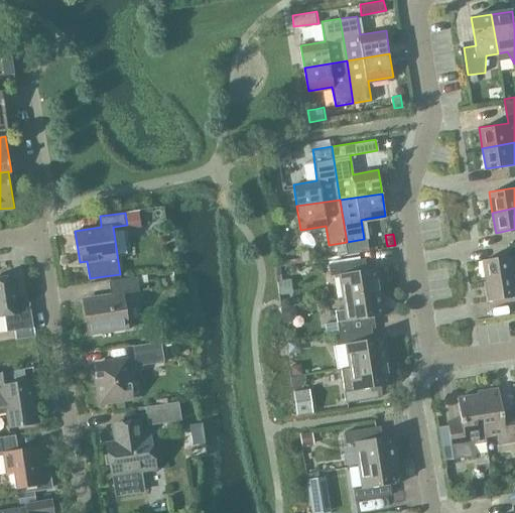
[(486,279),(514,274),(514,241),(509,242),(511,254),(483,259),(486,279)]
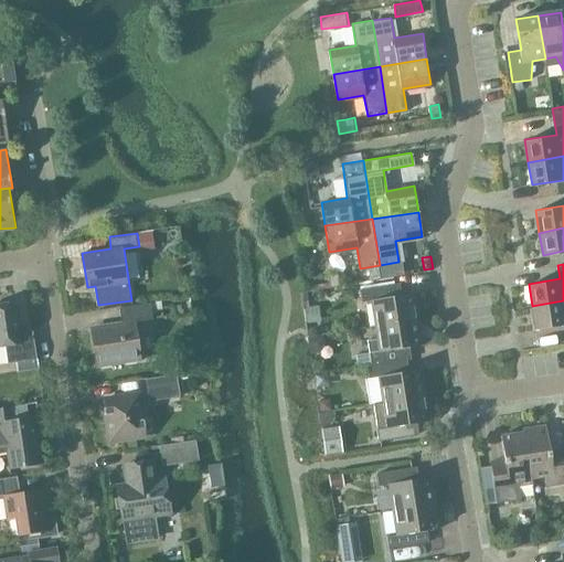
[(352,269),(332,273),(333,284),(354,281),(352,269)]
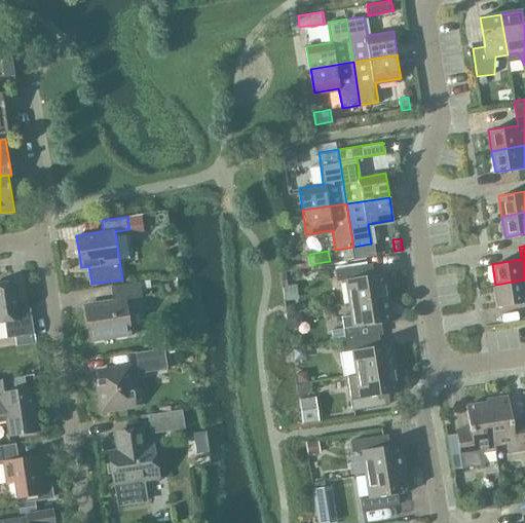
[(389,296),(386,277),(385,271),(370,274),(368,262),(335,267),(337,279),(346,278),(350,302),(389,296)]
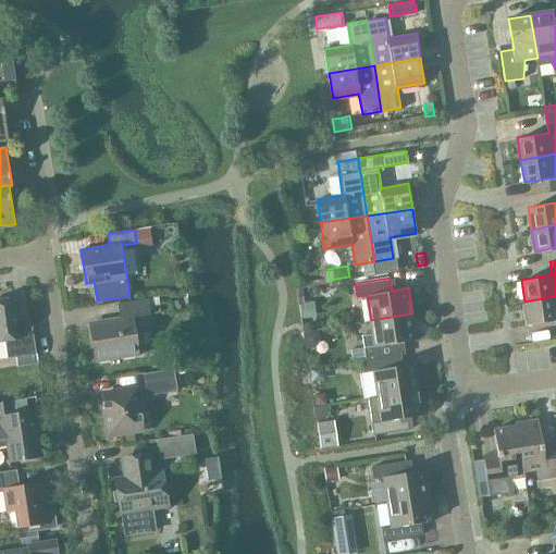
[(307,308),(321,307),(320,287),(306,287),(307,308)]
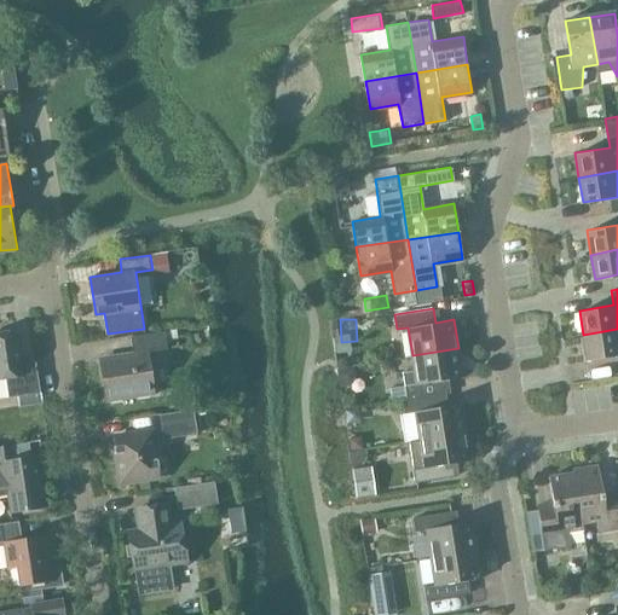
[(617,329),(583,335),(587,360),(617,354),(617,329)]
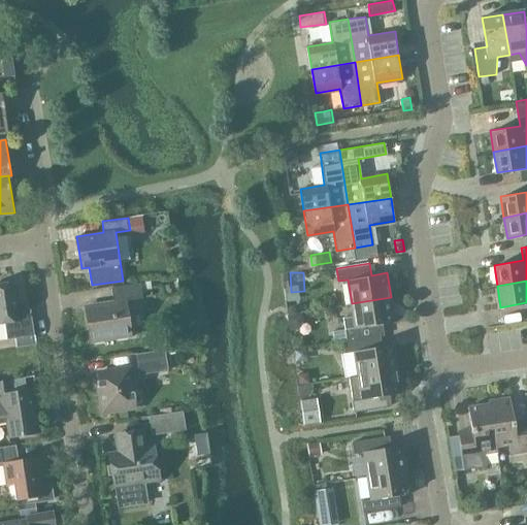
[(13,282),(0,283),(0,322),(4,322),(7,338),(14,337),(15,346),(32,343),(31,334),(35,333),(31,307),(18,309),(13,282)]
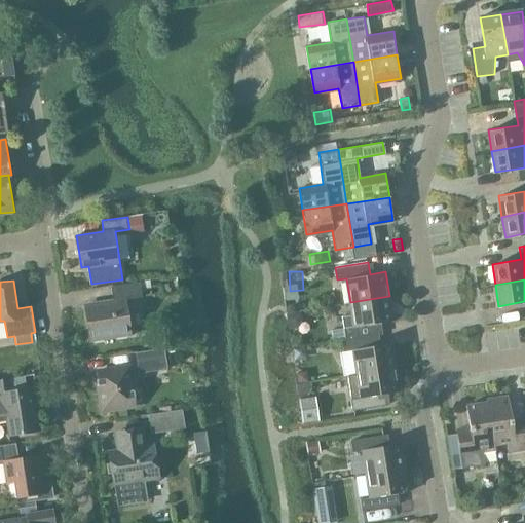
[(125,298),(144,296),(142,281),(114,285),(116,300),(86,305),(91,339),(130,333),(125,298)]
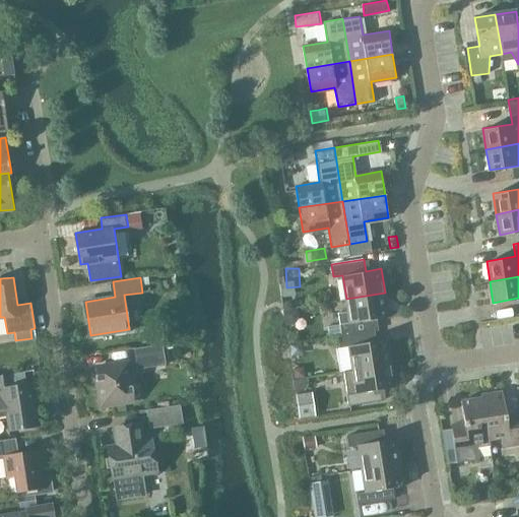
[(371,330),(375,330),(374,319),(388,316),(385,293),(346,299),(348,310),(339,312),(341,323),(330,325),(332,337),(338,336),(371,330)]
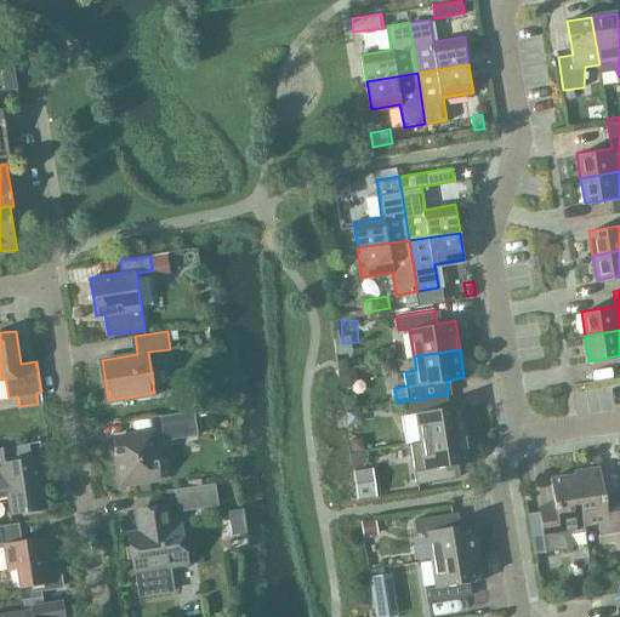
[(421,440),(467,433),(462,405),(445,407),(443,394),(404,401),(405,415),(417,412),(421,440)]
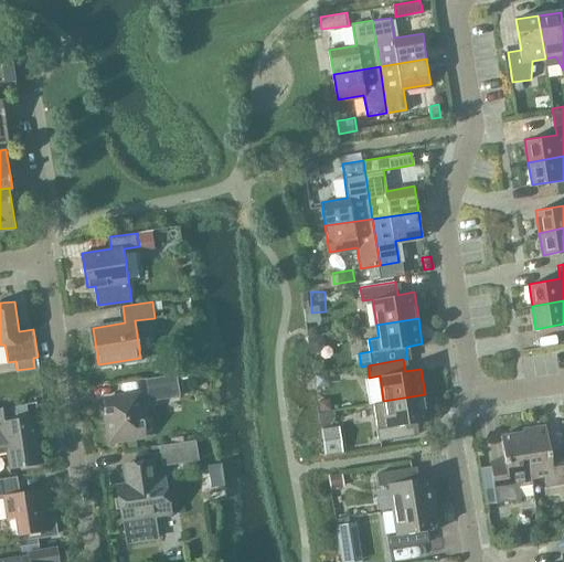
[(150,401),(182,395),(178,372),(147,377),(150,401)]
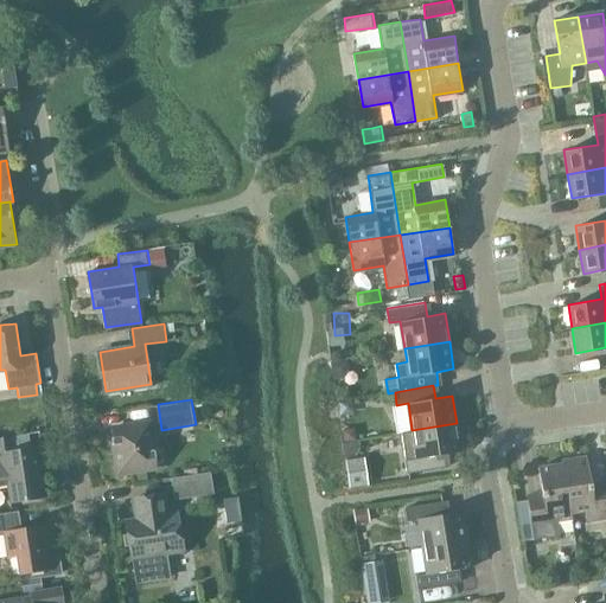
[(117,473),(158,467),(151,422),(112,428),(117,473)]
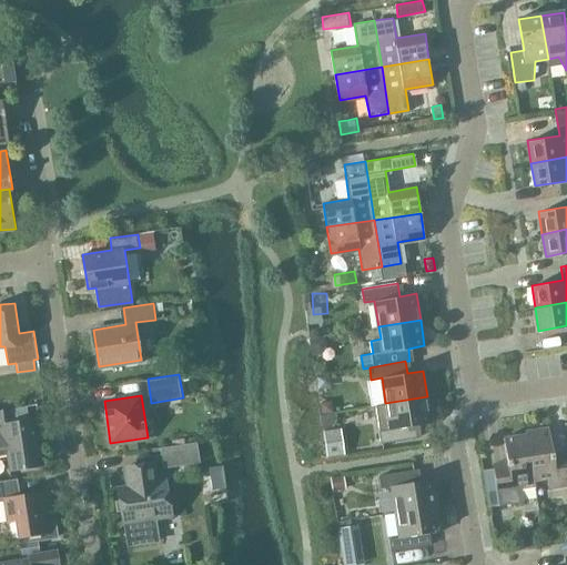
[(427,396),(385,403),(375,404),(382,442),(416,436),(414,424),(431,422),(427,396)]
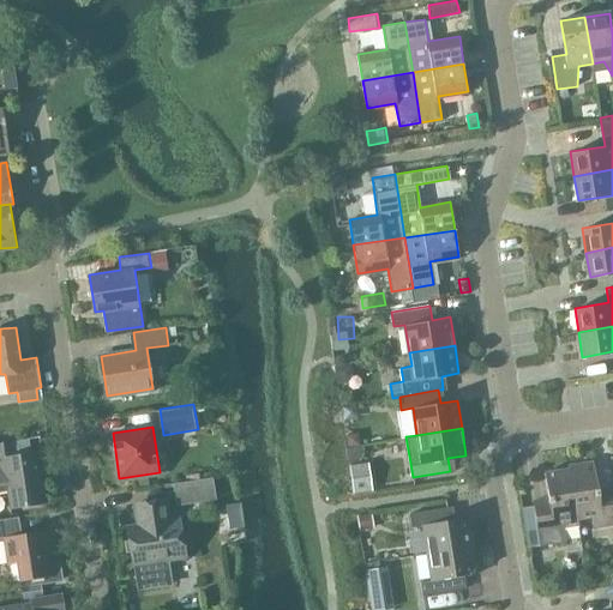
[(0,441),(0,489),(8,489),(12,508),(43,503),(36,451),(31,451),(30,438),(0,441)]
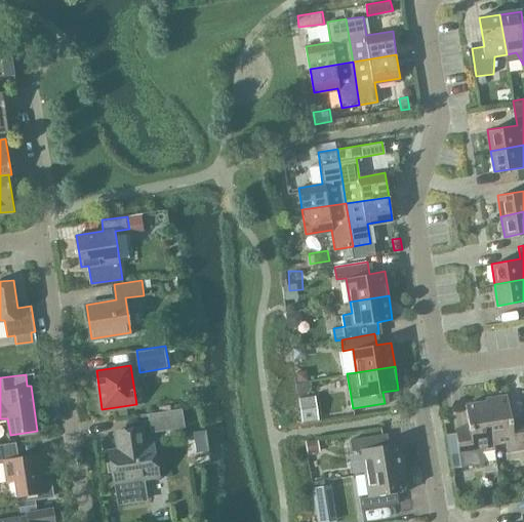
[(319,383),(304,386),(308,409),(323,406),(319,383)]
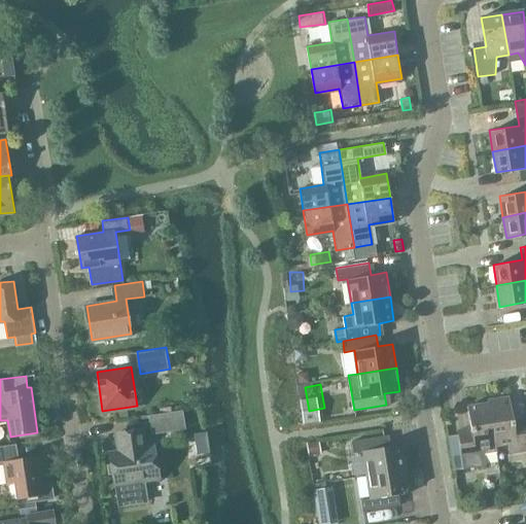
[(490,402),(496,444),(509,443),(510,452),(525,449),(525,422),(515,424),(511,398),(490,402)]
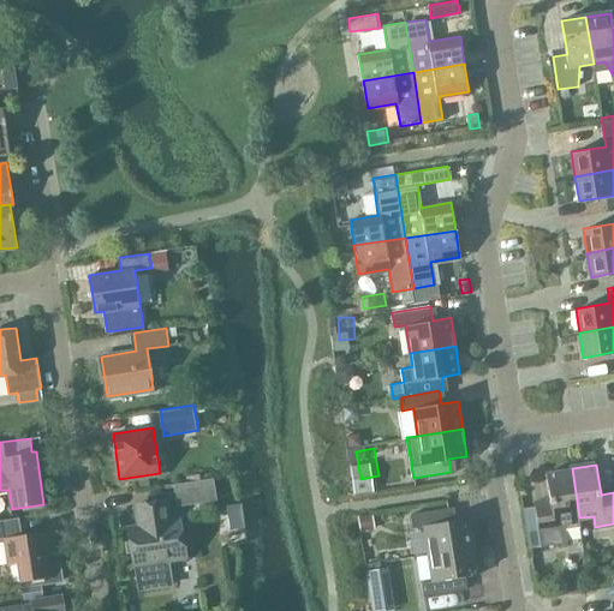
[(580,525),(579,517),(572,468),(546,472),(550,503),(535,505),(542,545),(567,540),(566,527),(580,525)]
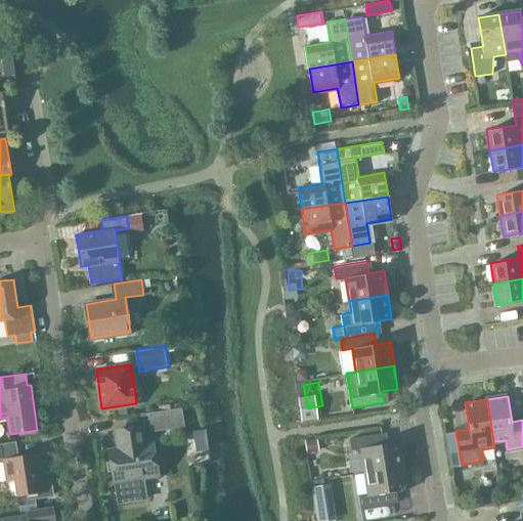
[(150,430),(182,425),(180,407),(147,413),(150,430)]
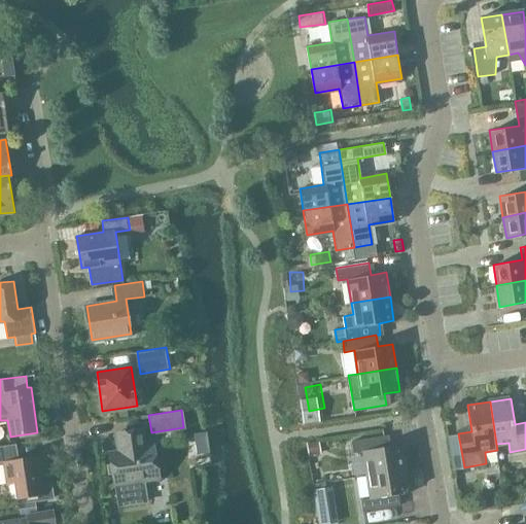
[(147,501),(144,481),(159,479),(153,445),(144,446),(141,429),(115,433),(118,451),(110,452),(115,485),(116,485),(119,505),(147,501)]
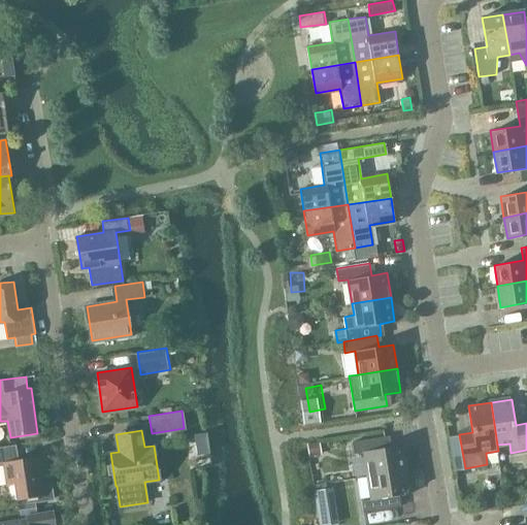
[(367,476),(406,469),(402,446),(386,449),(385,437),(352,443),(354,454),(364,452),(367,476)]
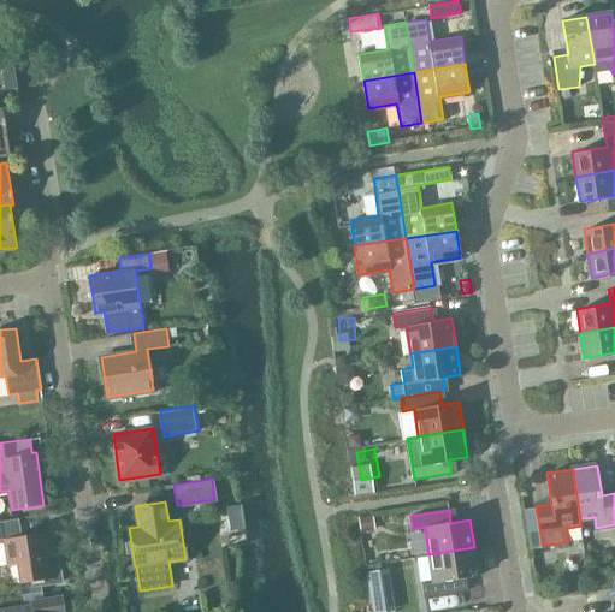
[(0,520),(0,541),(6,540),(11,568),(16,568),(18,581),(33,578),(34,584),(63,580),(59,556),(52,557),(48,533),(22,538),(19,517),(0,520)]
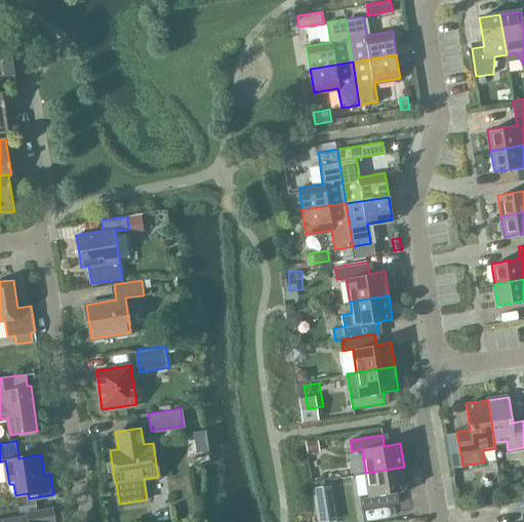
[(392,493),(407,490),(404,467),(365,473),(369,496),(359,498),(361,510),(394,505),(392,493)]
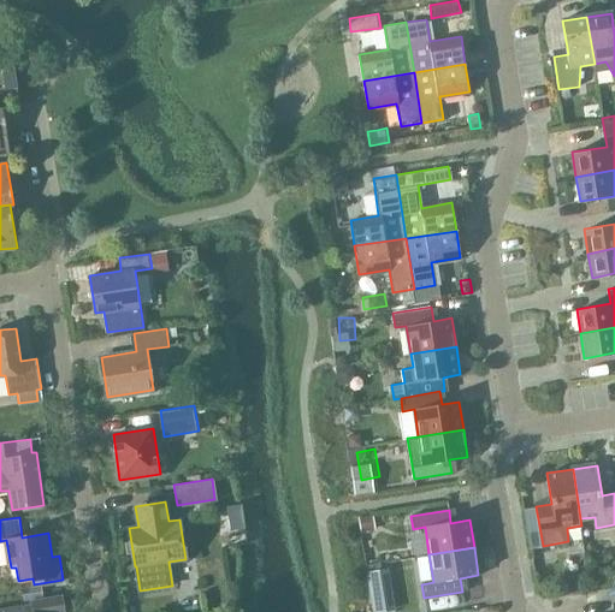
[(64,611),(61,595),(31,600),(31,605),(0,610),(0,611),(64,611)]
